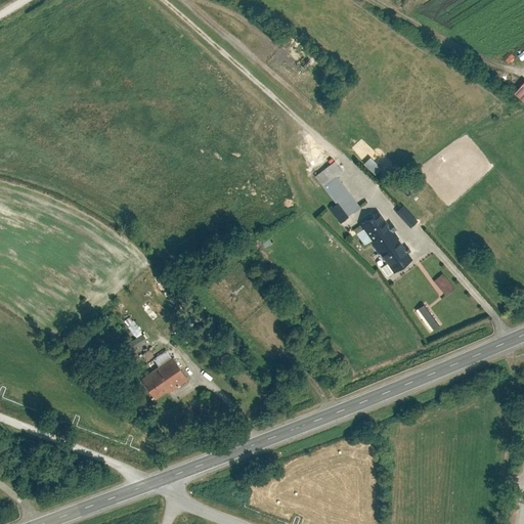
[(523,82),(515,93),(523,101),(523,82)]
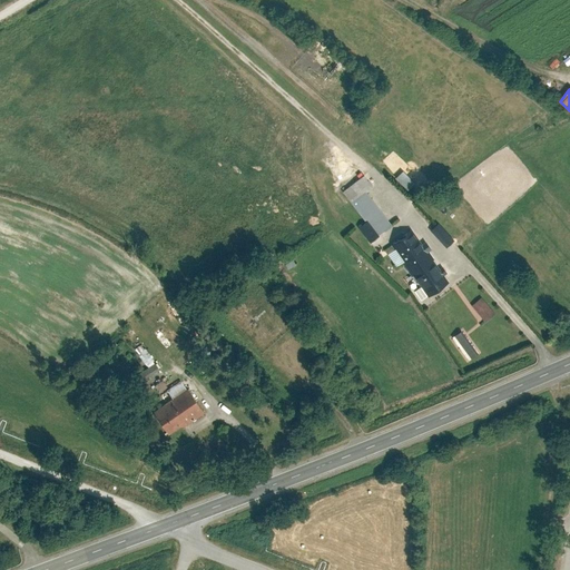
[(394,177),(406,189),(414,183),(401,170),(394,177)]
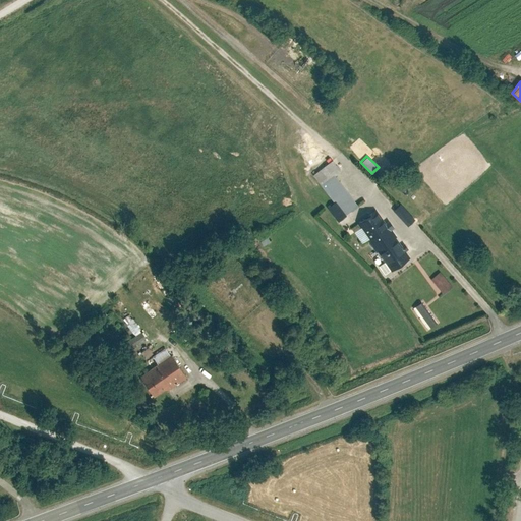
[(359,205),(336,175),(342,170),(334,159),(313,174),(336,201),(329,208),(339,221),(359,205)]
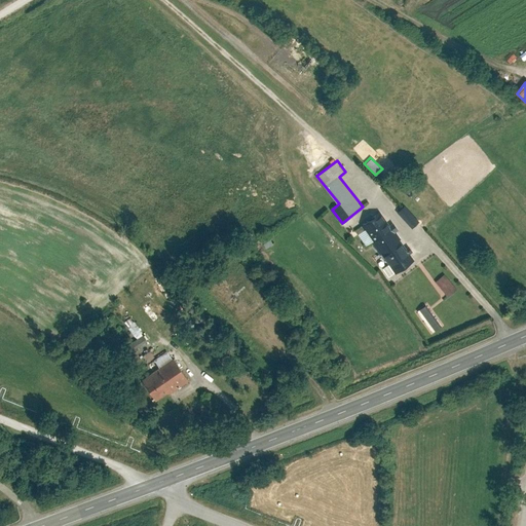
[(420,221),(405,204),(398,212),(413,228),(420,221)]
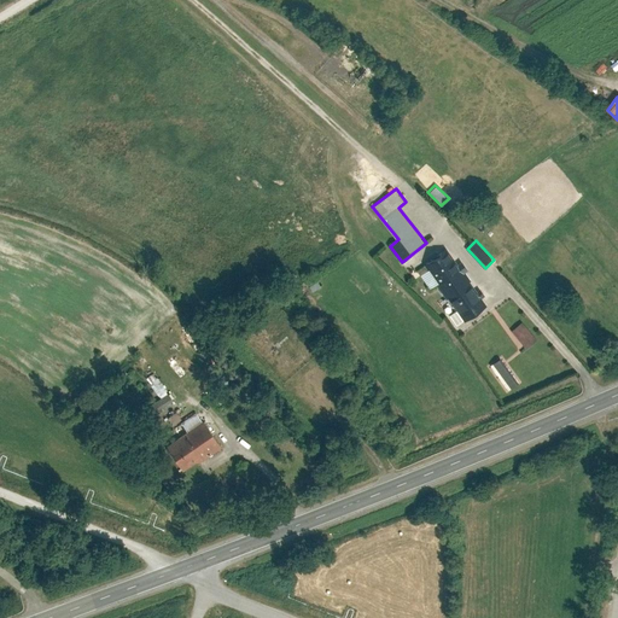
[(465,320),(488,304),(449,248),(426,263),(465,320)]
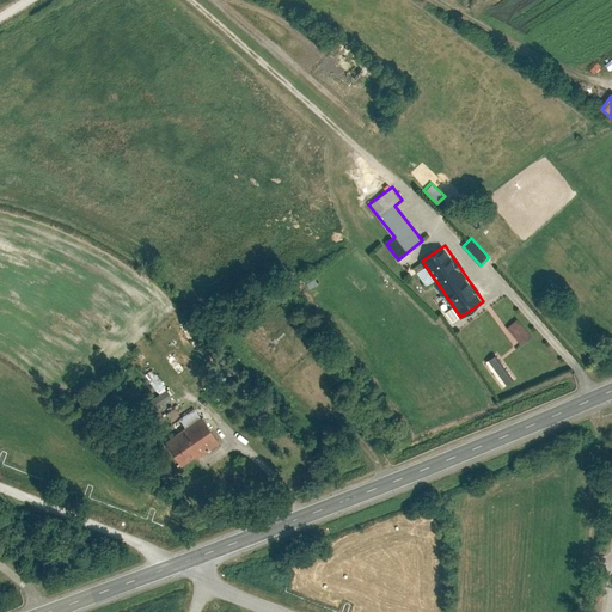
[(533,335),(518,317),(507,326),(522,343),(533,335)]
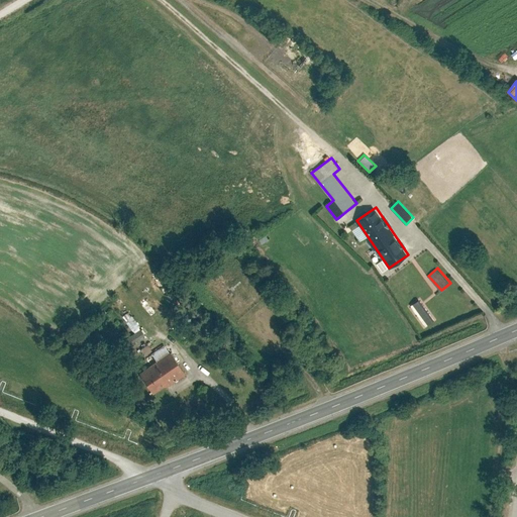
[(435,319),(419,299),(410,305),(426,326),(435,319)]
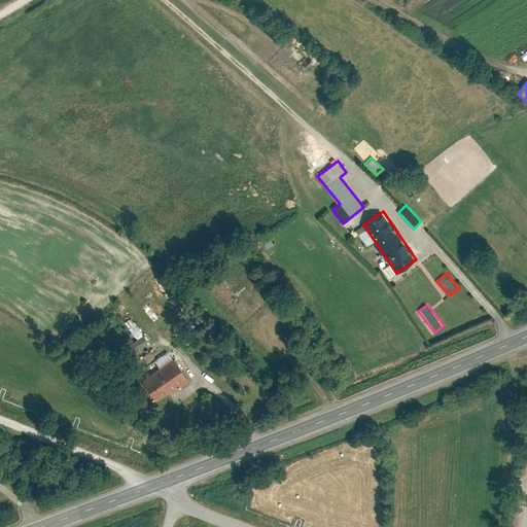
[(125,345),(128,351),(144,344),(133,318),(126,321),(135,341),(125,345)]
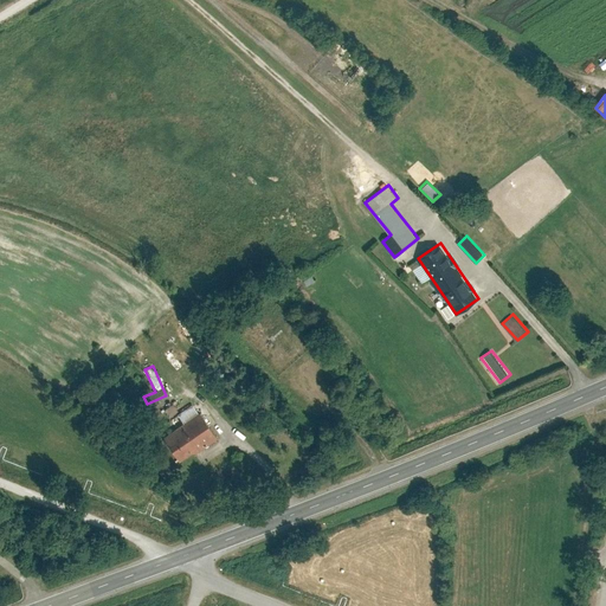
[(217,438),(192,403),(178,412),(172,403),(161,410),(173,427),(161,436),(178,461),(193,451),(194,453),(217,438)]
